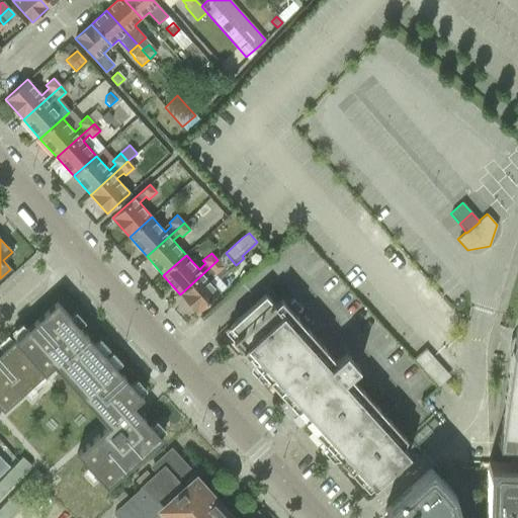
[(180,293),(180,294),(196,313),(211,299),(220,292),(226,286),(220,279),(236,265),(226,253),(218,260),(218,261),(180,293)]
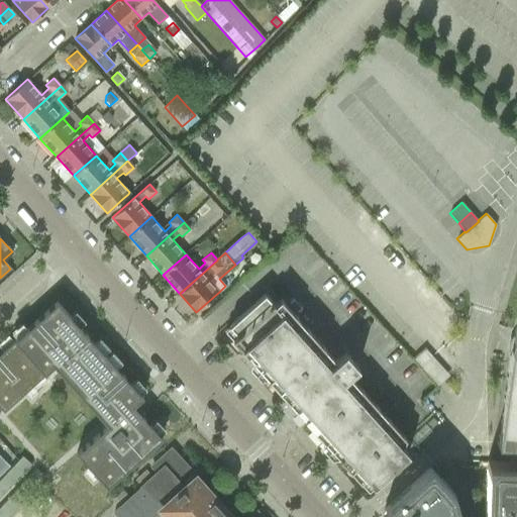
[(342,381),(348,376),(357,368),(344,352),(329,367),(264,294),(227,325),(236,335),(231,339),(358,481),(364,477),(372,486),(408,453),(342,381)]
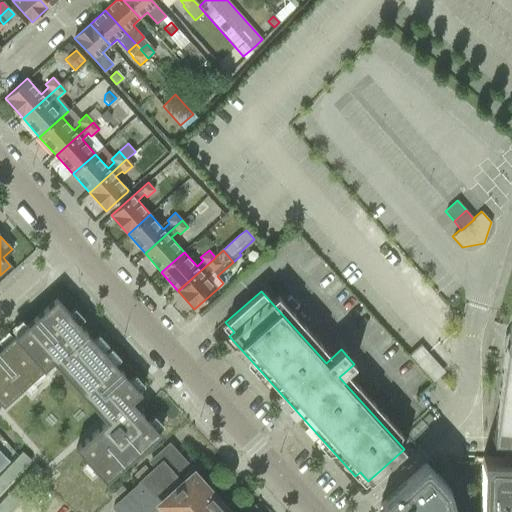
[(56,299),(0,349),(0,403),(3,407),(25,387),(20,382),(53,352),(111,416),(75,448),(106,482),(160,433),(140,411),(142,409),(141,408),(138,411),(131,402),(141,393),(56,299)]
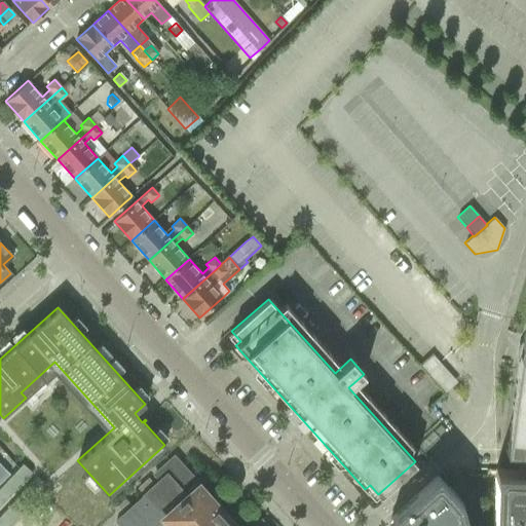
[(504,451),(525,453),(525,325),(523,338),(524,338),(525,338),(525,343),(525,346),(523,355),(523,364),(517,362),(504,451)]
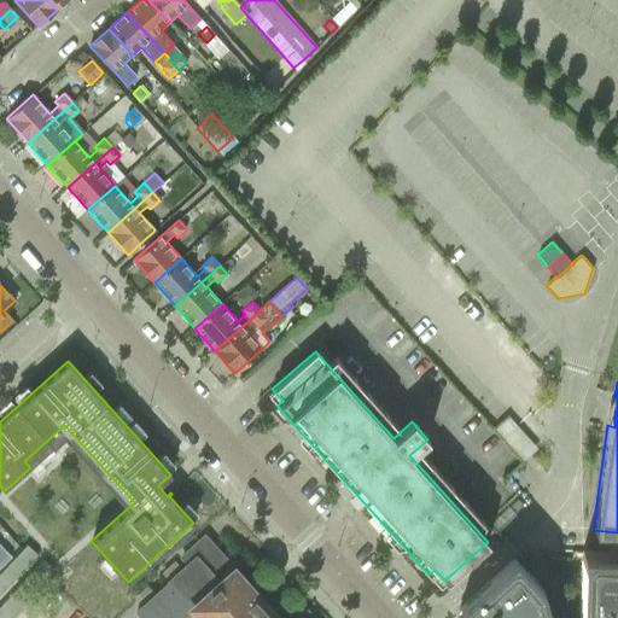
[(496,427),(524,459),(535,448),(508,418),(496,427)]
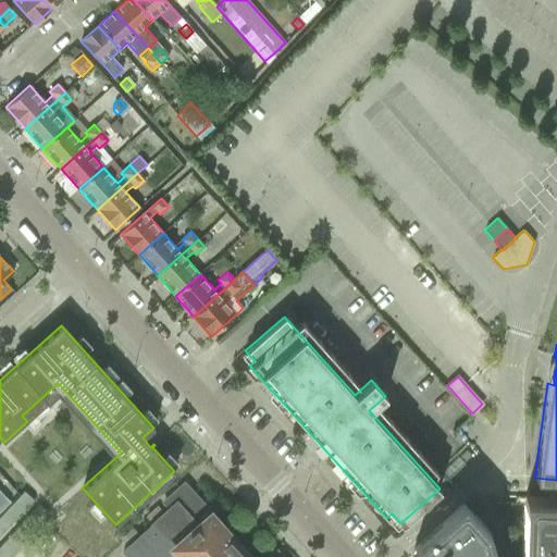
[(176,504),(123,552),(127,556),(164,556),(174,549),(181,556),(272,556),(275,555),(274,553),(269,556),(250,556),(185,484),(171,497),(176,504)]
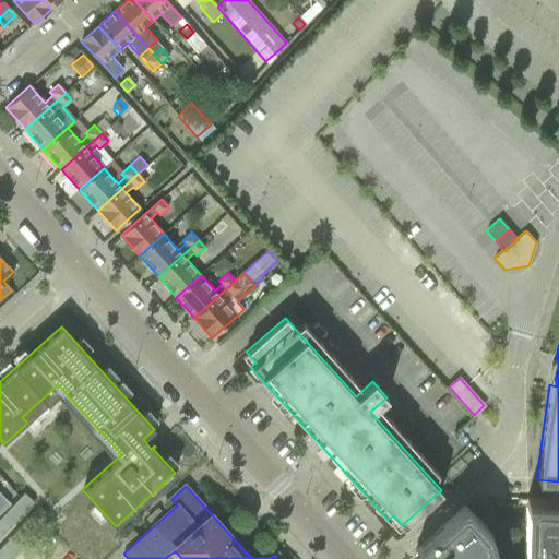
[(0,511),(10,502),(0,491),(0,511)]
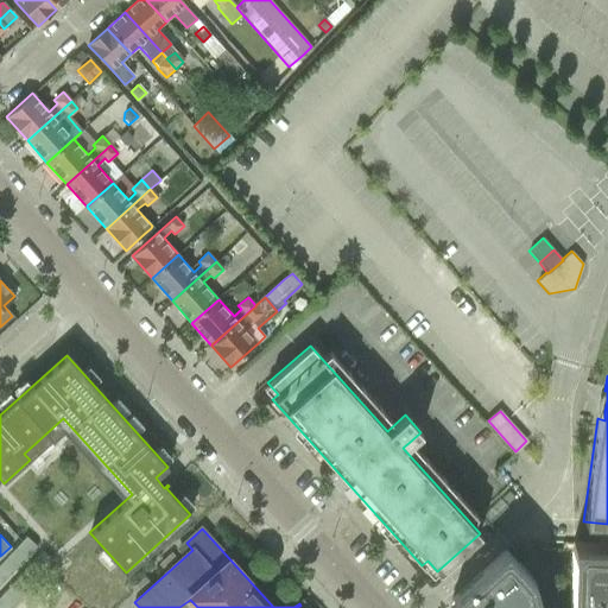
[(0,563),(0,584),(36,546),(26,537),(0,563)]
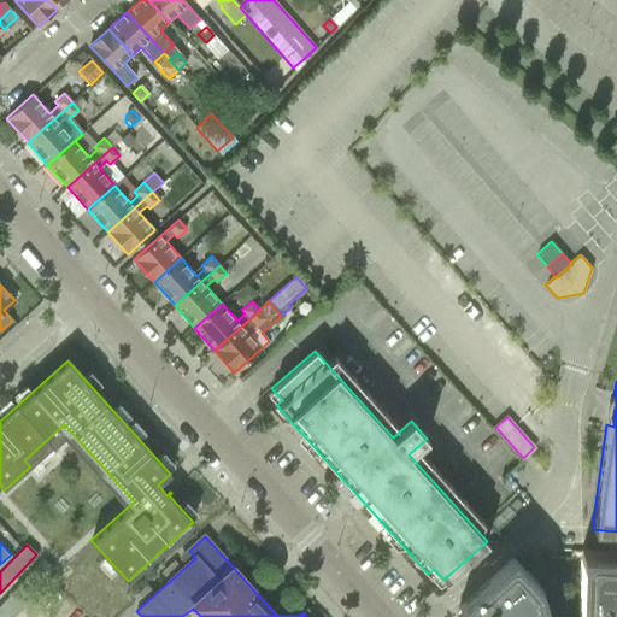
[(616,616),(616,551),(580,550),(580,551),(580,560),(577,616),(548,616),(545,603),(541,588),(512,558),(458,607),(462,612),(465,616),(616,616)]
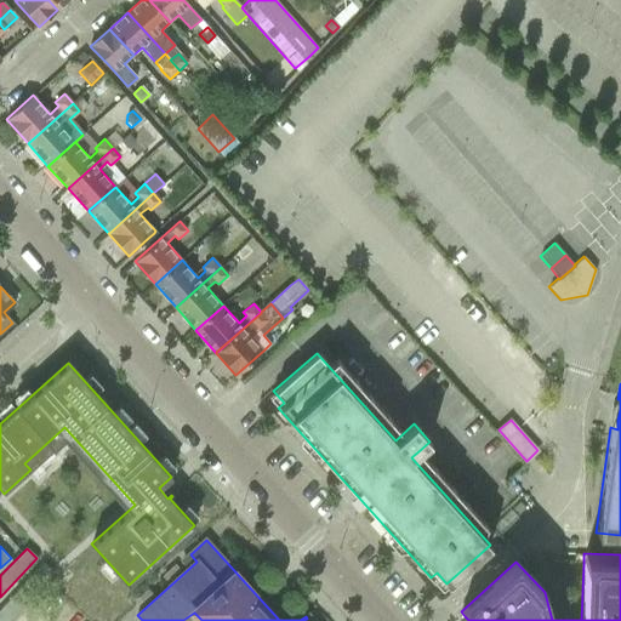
[(43,563),(0,609),(0,620),(9,620),(53,574),(43,563)]
